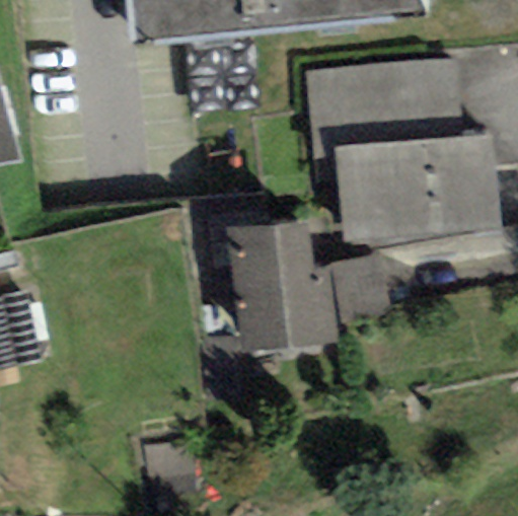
[(131,0),(135,42),(425,13),(419,0),(131,0)]
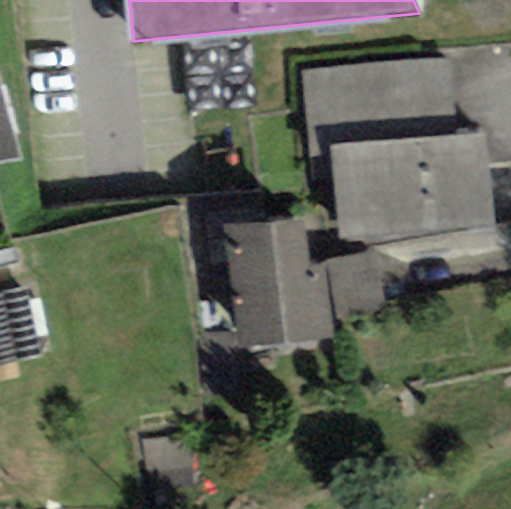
[(341,236),(489,224),(482,134),(458,136),(452,55),(301,68),(309,156),(334,154),(341,236)]
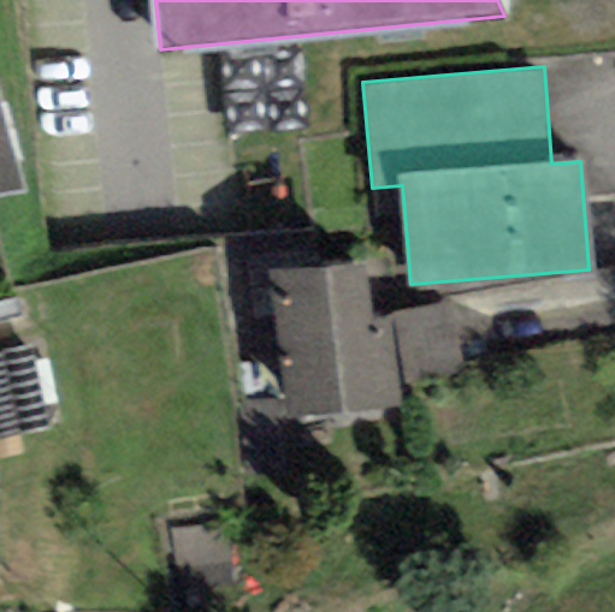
[(307,125),(305,94),(240,99),(242,131),(307,125)]
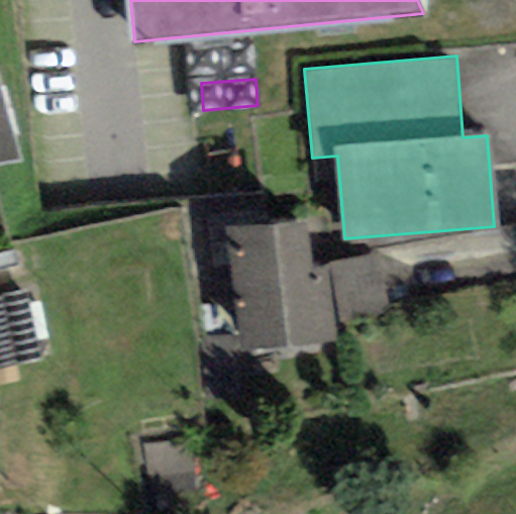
[(0,159),(19,153),(0,86),(0,159)]
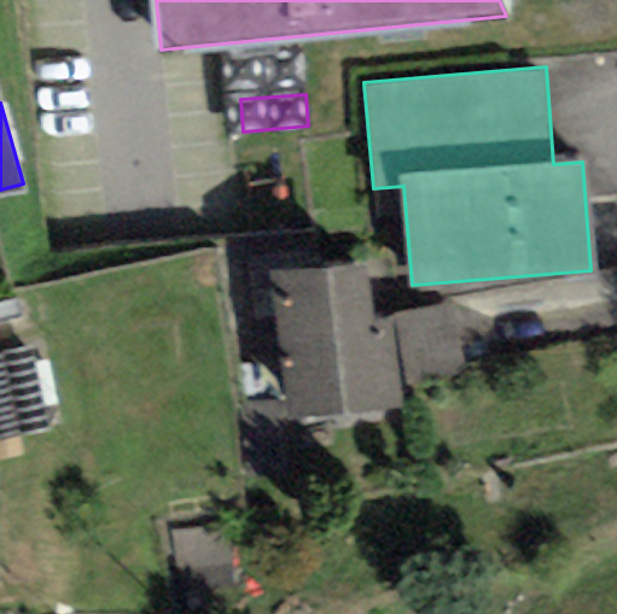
[(272,273),(289,417),(400,405),(390,320),(373,322),(366,262),(272,273)]
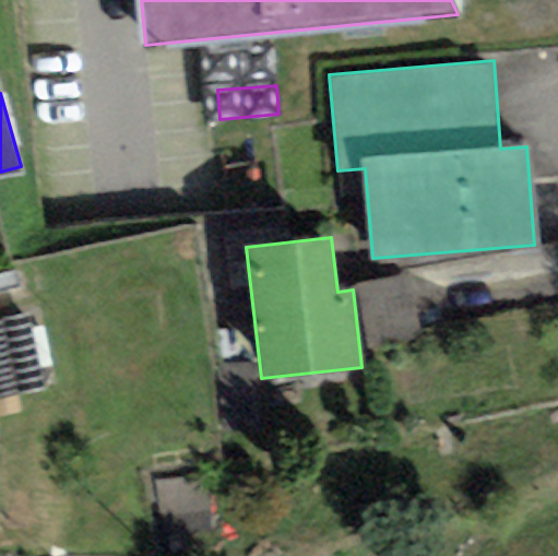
[(369,351),(425,340),(411,271),(356,282),(369,351)]
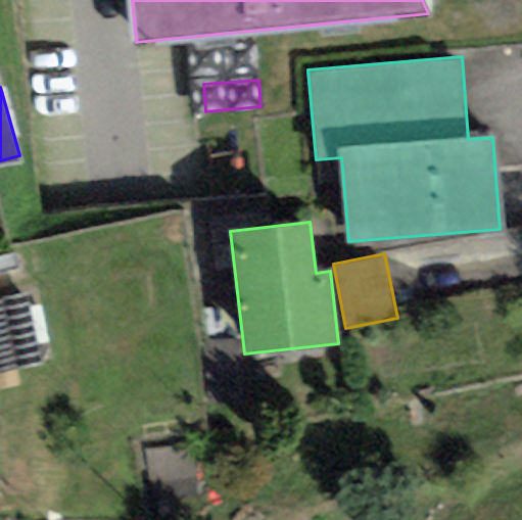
[(28,293),(0,299),(0,371),(42,362),(28,293)]
